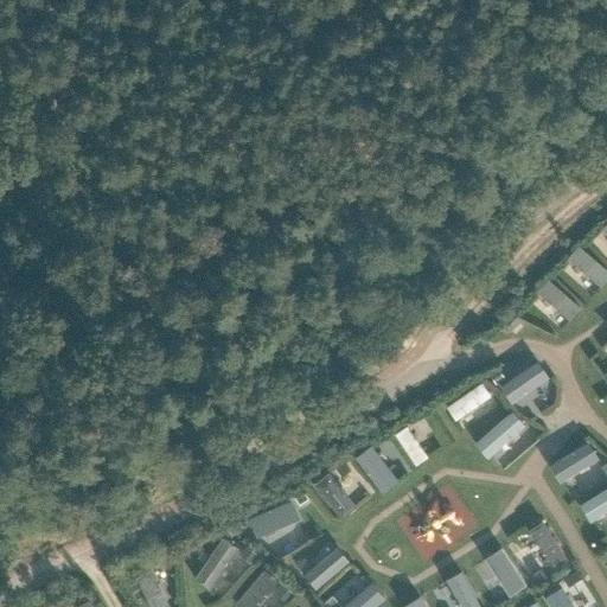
[(606,287),(606,272),(580,249),(569,262),(604,292),(606,287)]
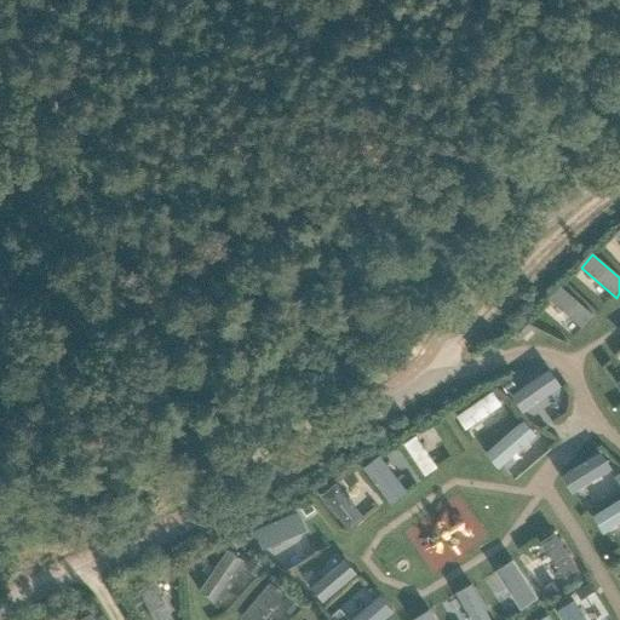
[(596,320),(561,288),(549,302),(585,333),(596,320)]
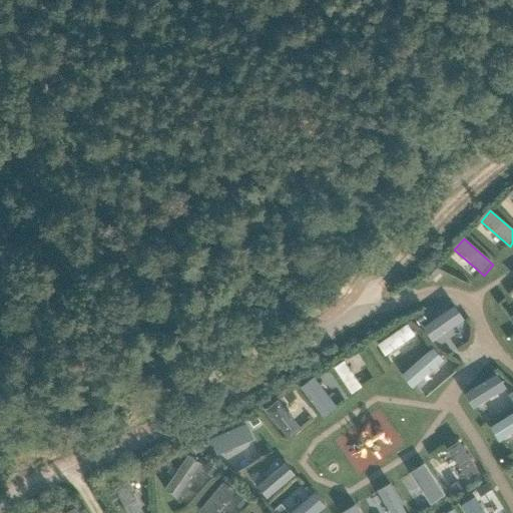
[(441,276),(437,271),(428,279),(432,284),(441,276)]
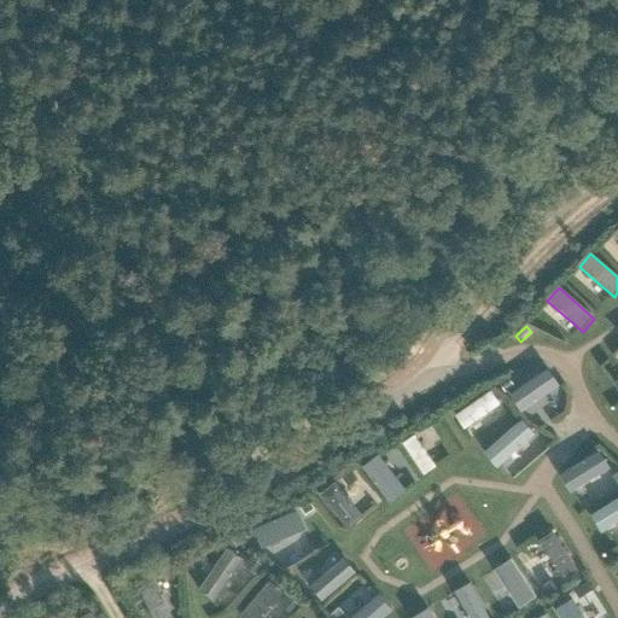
[(548,366),(509,394),(522,410),(560,383),(548,366)]
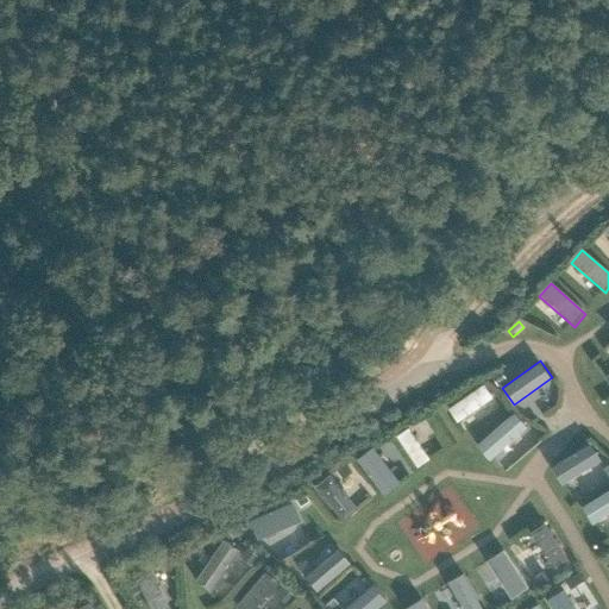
[(500,372),(491,378),(498,387),(506,381),(500,372)]
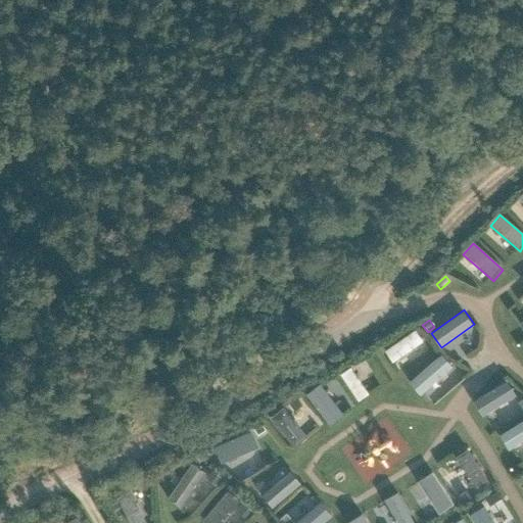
[(393,362),(423,340),(416,329),(385,350),(393,362)]
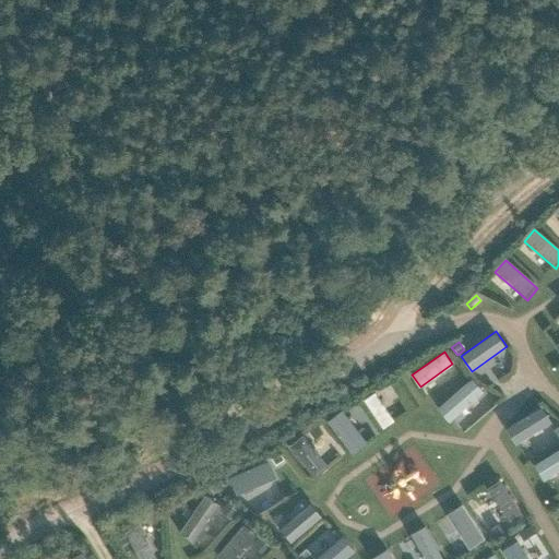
[(450,421),(485,391),(473,378),(438,407),(450,421)]
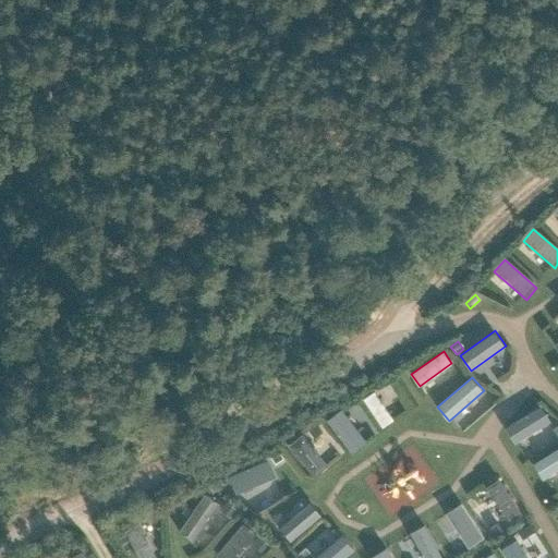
[(383,427),(393,420),(374,391),(363,399),(383,427)]
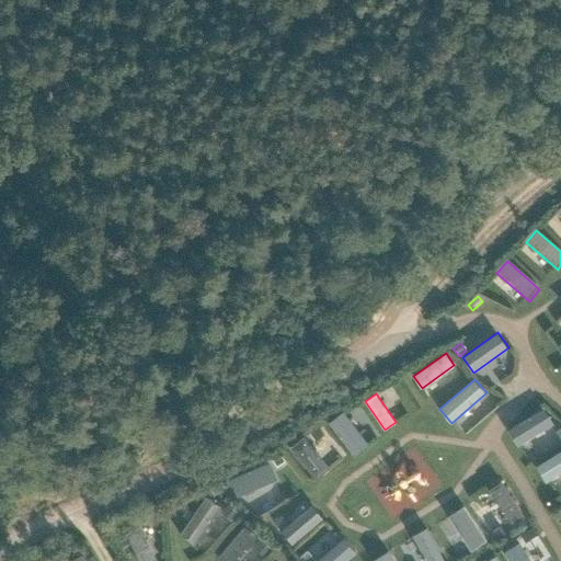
[(515,446),(551,424),(541,408),(505,431),(515,446)]
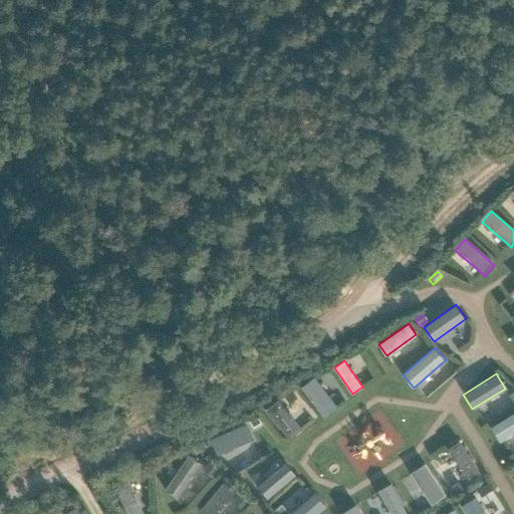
[(324,418),(338,407),(315,376),(301,387),(324,418)]
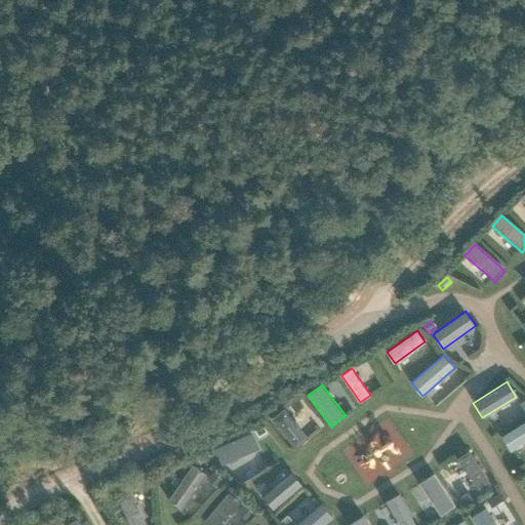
[(299,402),(291,408),(296,413),(304,407),(299,402)]
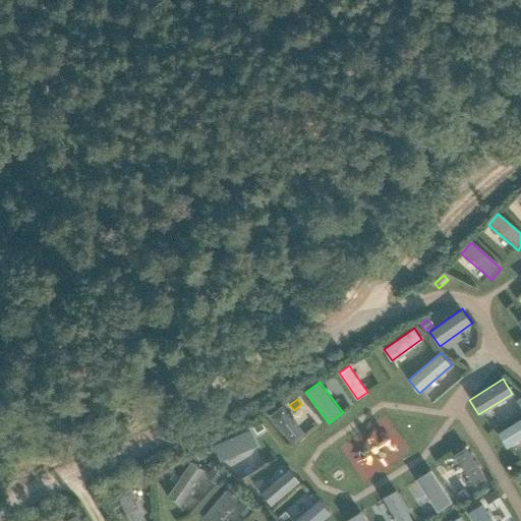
[(293,445),(307,433),(282,404),(269,415),(293,445)]
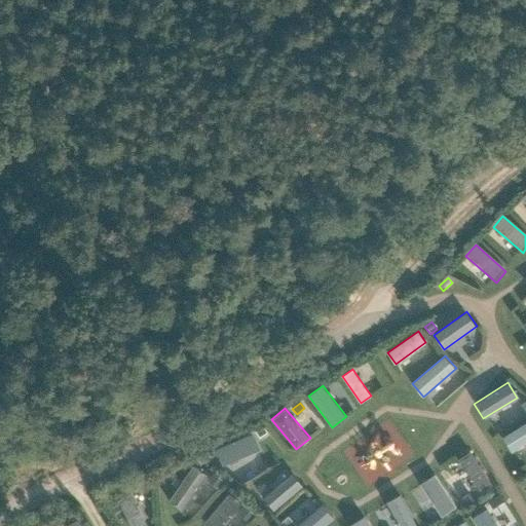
[(511,452),(525,442),(525,421),(501,438),(511,452)]
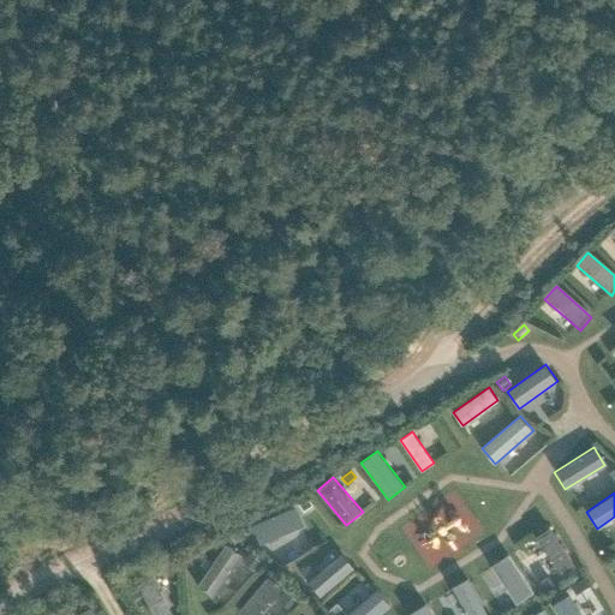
[(308,500),(298,506),(303,513),(312,507),(308,500)]
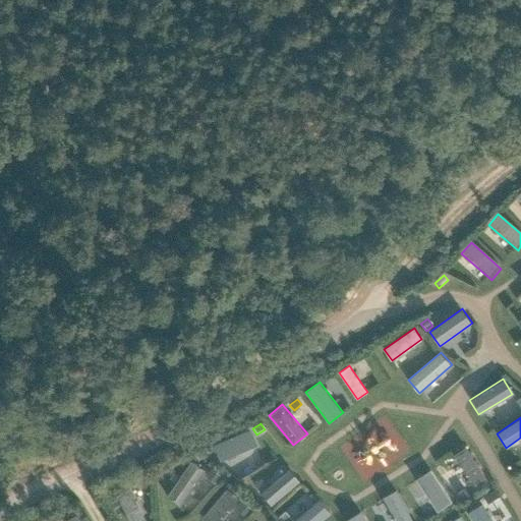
[(220,460),(257,444),(250,428),(213,445),(220,460)]
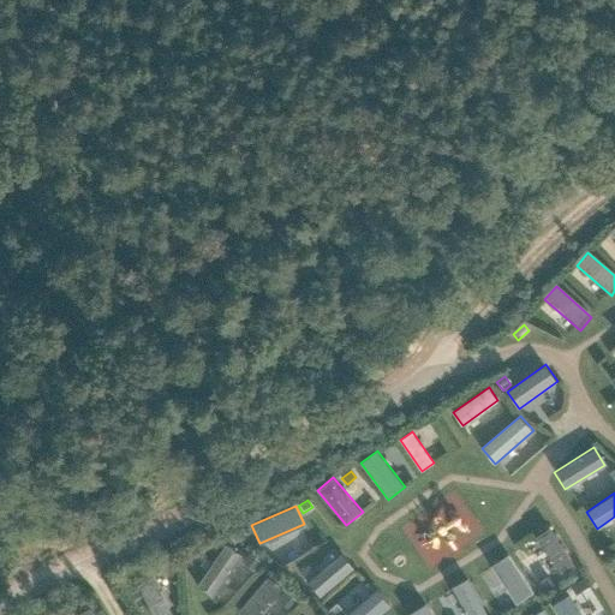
[(575,567),(550,529),(535,538),(561,577),(575,567)]
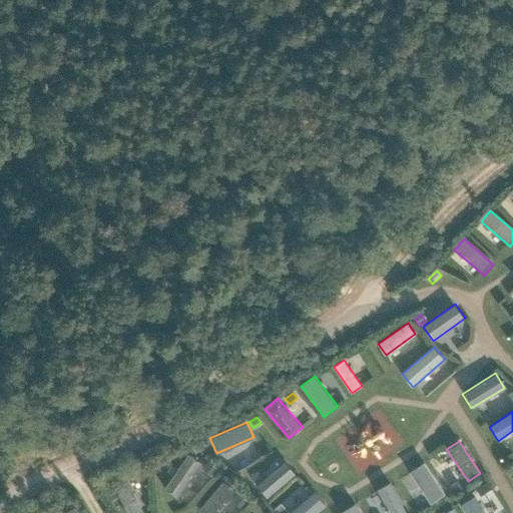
[(177,498),(202,463),(188,454),(164,489),(177,498)]
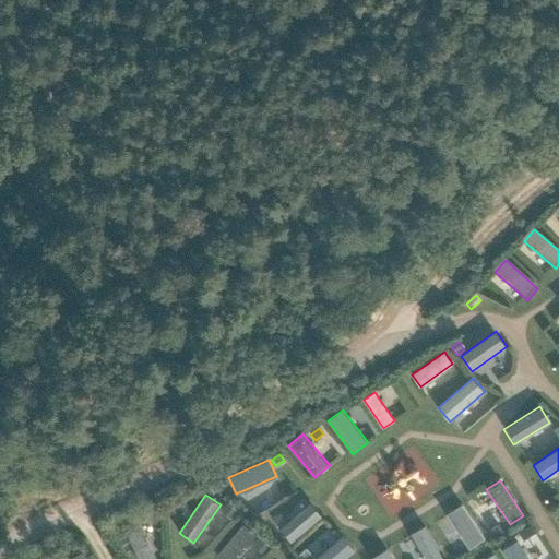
[(290,544),(321,518),(310,503),(280,530),(290,544)]
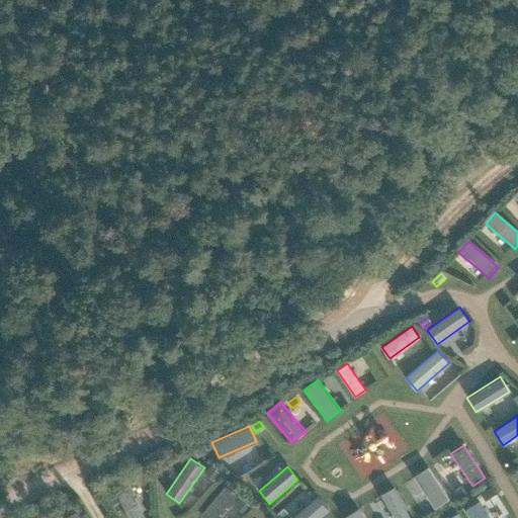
[(451,498),(431,467),(420,475),(439,506),(451,498)]
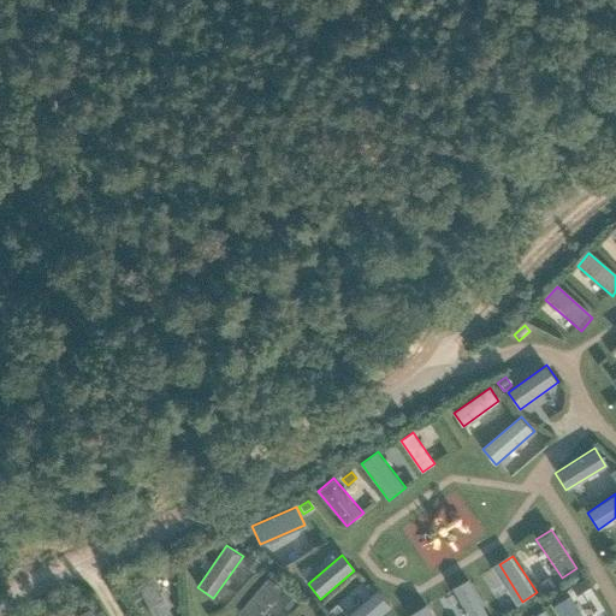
[(249,558),(244,567),(254,574),(255,573),(260,566),(249,558)]
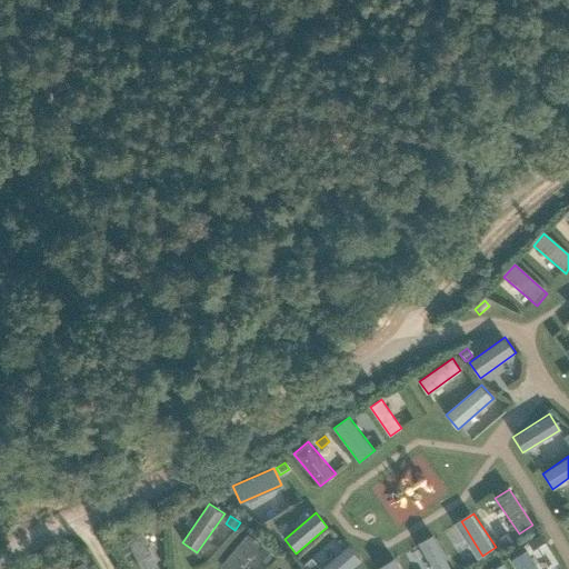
[(159,568),(141,533),(127,541),(141,568),(159,568)]
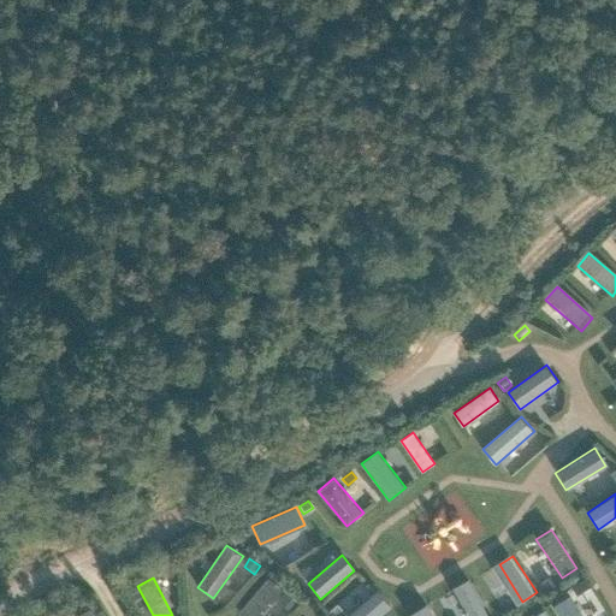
[(242,615),(259,615),(282,588),(268,578),(238,612),(242,615)]
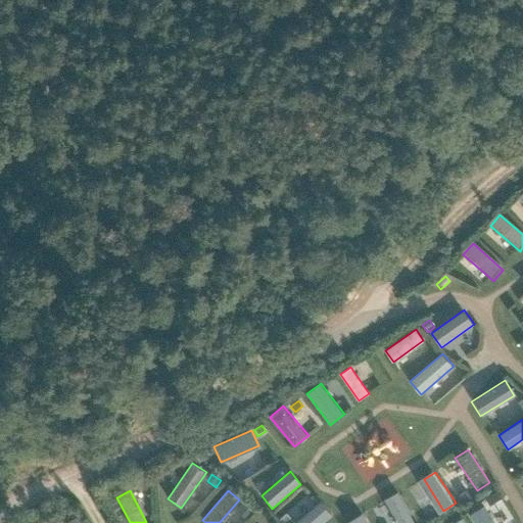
[(459,495),(459,496),(463,503),(470,497),(466,491),(459,495)]
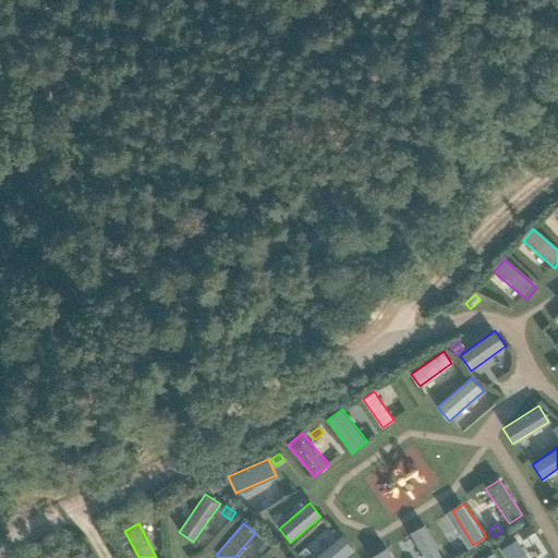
[(441,557),(424,525),(409,533),(422,557),(441,557)]
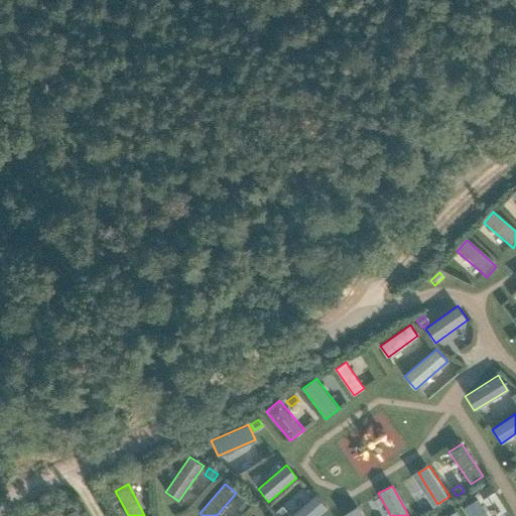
[(490,486),(481,492),(485,498),(485,499),(494,493),(490,486)]
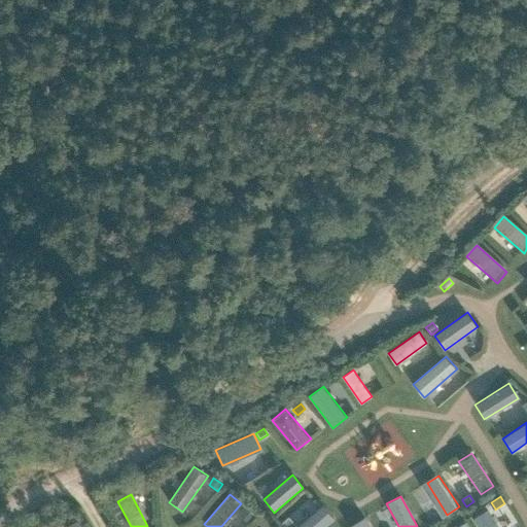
[(115,502),(106,507),(110,516),(112,516),(119,511),(115,502)]
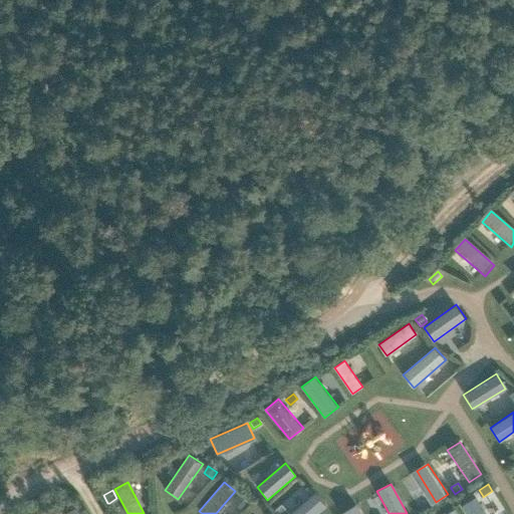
[(315,513),(326,505),(314,492),(289,513),(315,513)]
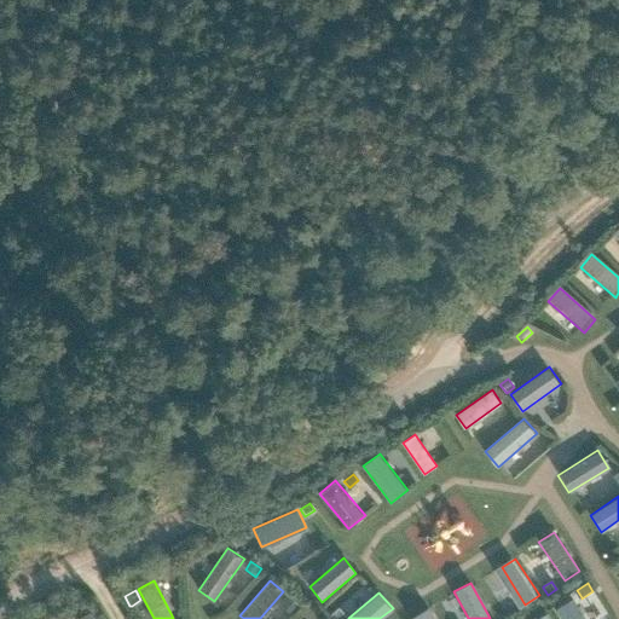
[(586,618),(574,597),(556,608),(562,618),(586,618)]
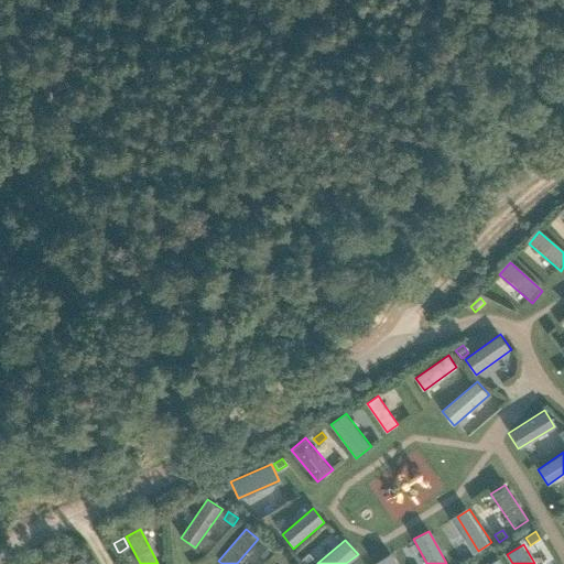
[(261,545),(256,553),(264,560),(270,553),(261,545)]
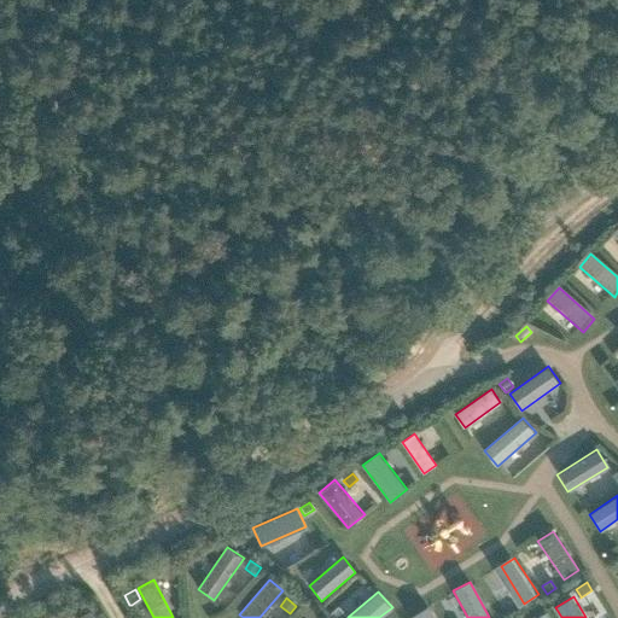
[(436,617),(429,606),(410,617),(436,617)]
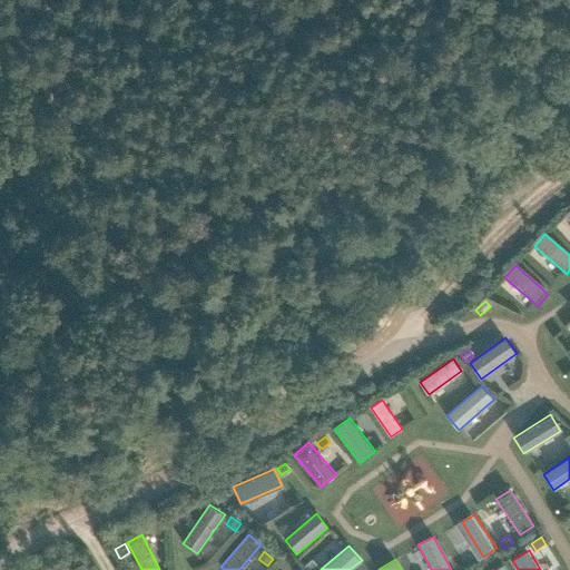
[(312,560),(305,566),(308,569),(316,569),(320,568),(312,560)]
